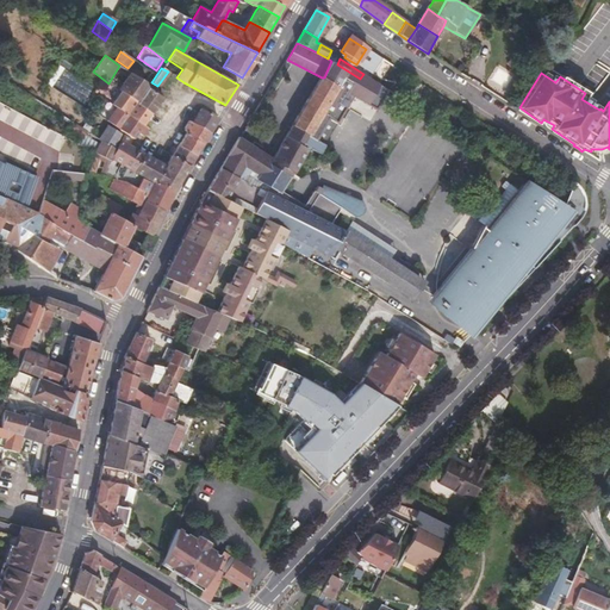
[(130,74),(119,91),(131,100),(150,113),(162,97),(145,87),(142,81),(130,74)]
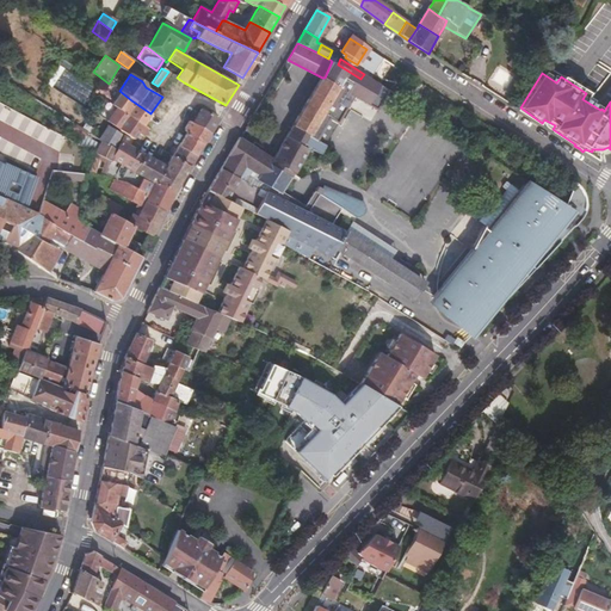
[(339,86),(325,78),(322,78),(276,161),(271,159),(271,160),(240,142),(213,190),(269,220),(289,232),(283,245),(310,259),(314,252),(333,263),(340,253),(409,298),(420,282),(337,228),(346,211),(349,205),(339,201),(338,202),(323,193),(320,192),(308,210),(283,196),(296,172),(298,173),(312,148),(306,144),(312,134),(313,135),(323,115),(333,119),(337,112),(335,109),(328,105),(339,86)]
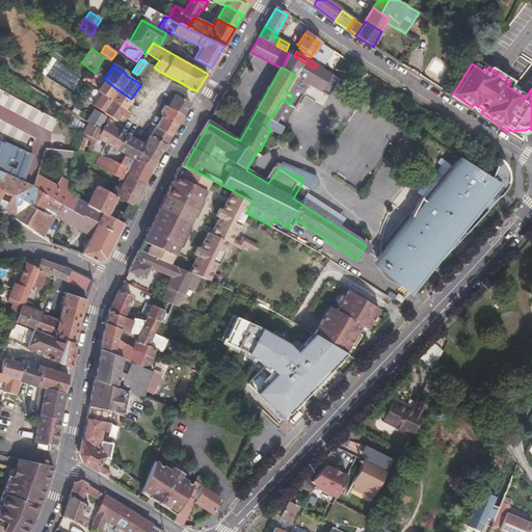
[(131,99),(114,87),(111,92),(114,95),(110,101),(124,109),(131,99)]
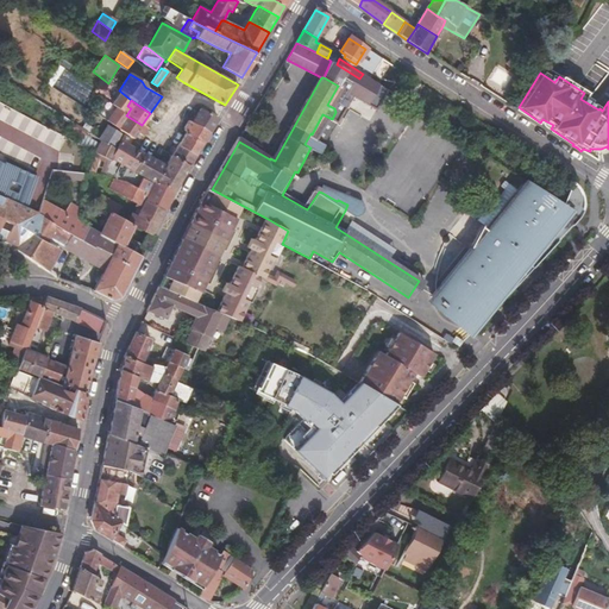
[(0,101),(0,117),(33,136),(39,124),(0,101)]
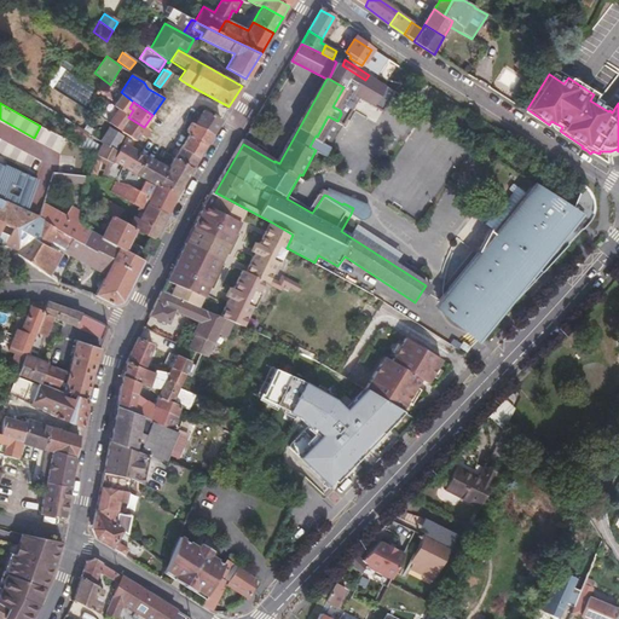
[(195,126),(212,136),(220,121),(204,110),(200,117),(195,126)]
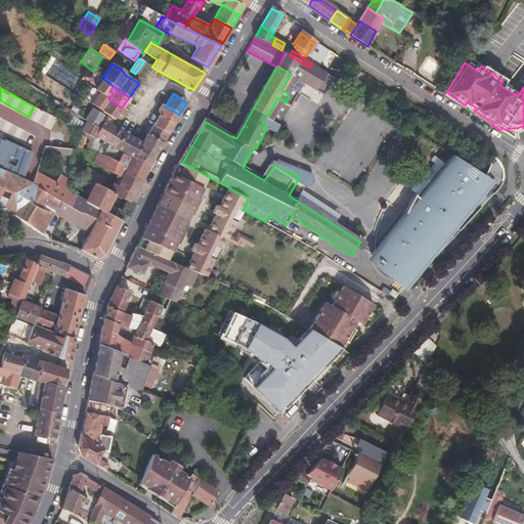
[(108,99),(102,110),(116,119),(119,116),(121,117),(126,110),(122,107),(108,99)]
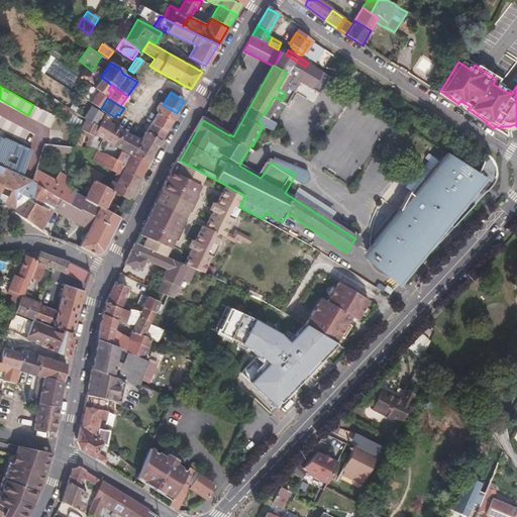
[(157,114),(171,123),(177,113),(163,105),(160,103),(156,109),(159,111),(157,114)]
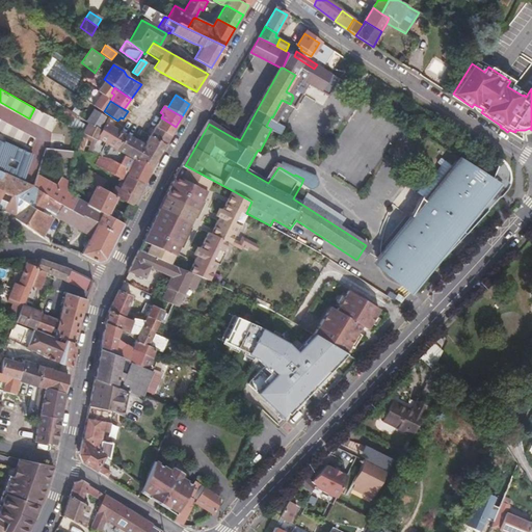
[(87,122),(89,123),(99,129),(107,116),(95,109),(87,122)]
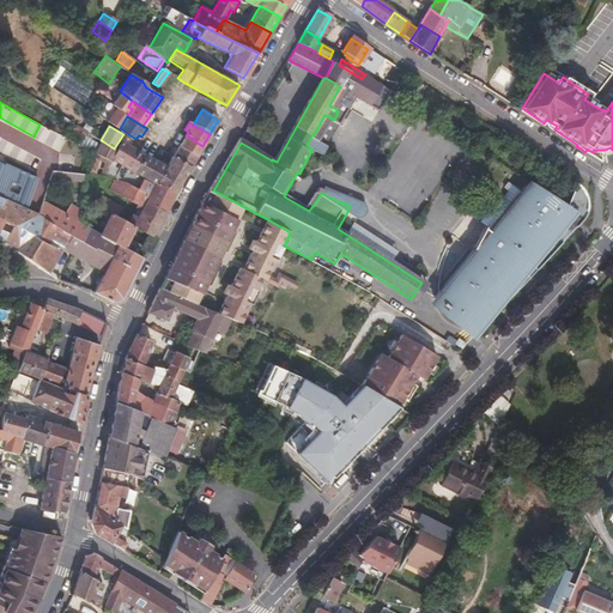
[(177,147),(195,158),(202,146),(186,135),(177,147)]
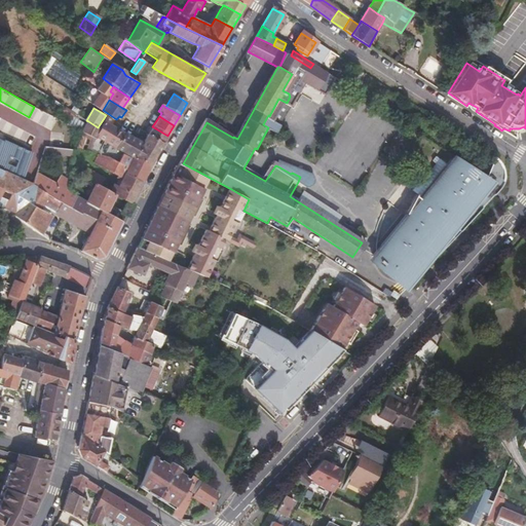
[(97,138),(115,147),(122,132),(112,125),(114,121),(109,117),(101,129),(97,138)]
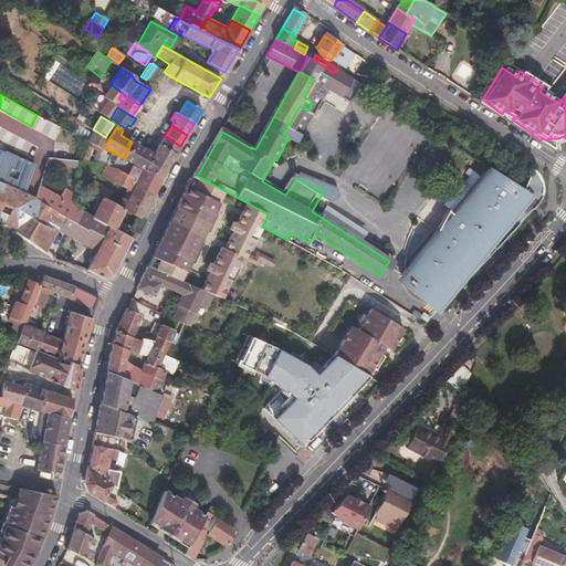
[(95,130),(88,142),(103,149),(104,148),(108,139),(105,137),(95,130)]
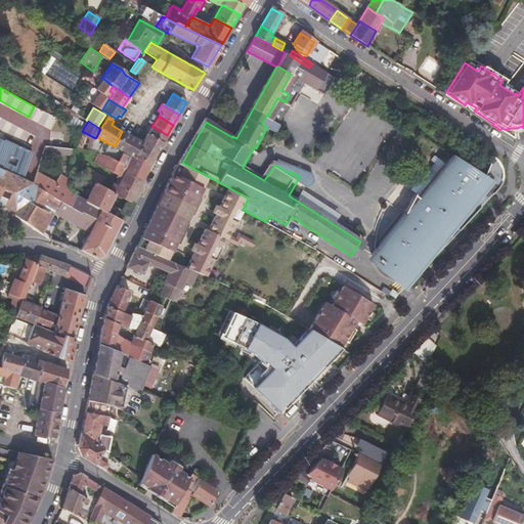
[(146,135),(161,145),(167,135),(151,126),(146,135)]
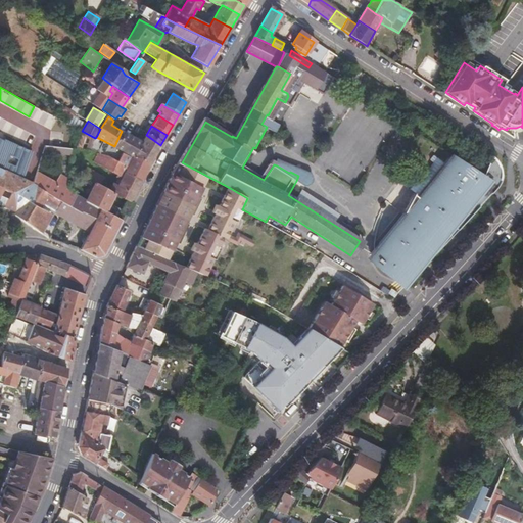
[(114,146),(120,148),(133,155),(149,163),(160,145),(146,135),(142,142),(122,131),(114,146)]
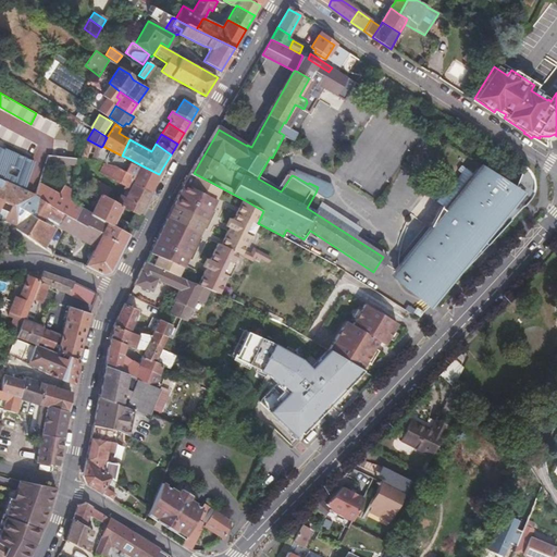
[(44,247),(46,248),(58,226),(64,215),(34,196),(33,195),(32,195),(29,194),(27,193),(25,193),(34,164),(32,161),(2,149),(1,149),(0,148),(0,218),(1,219),(44,247)]
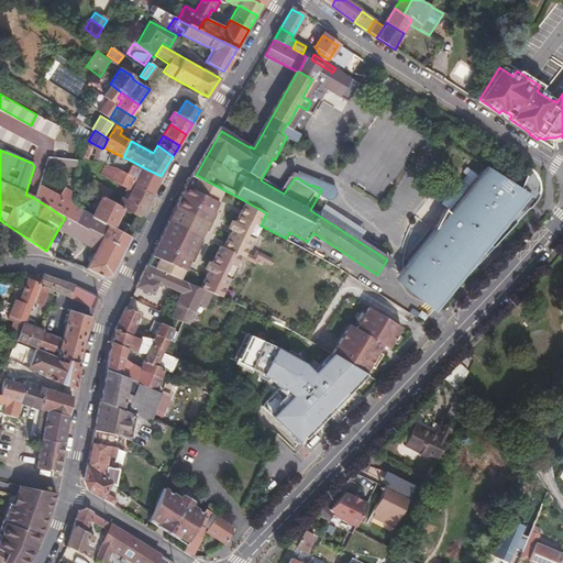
[(78,161),(66,159),(48,156),(48,163),(77,166),(78,161)]
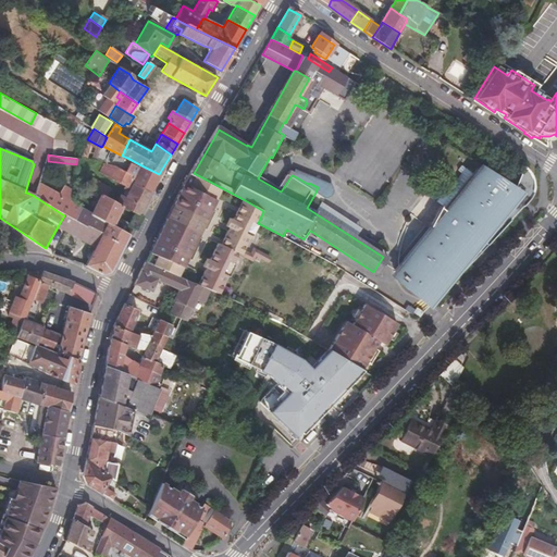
[(132,175),(130,180),(133,181),(141,165),(127,158),(121,169),(132,175)]
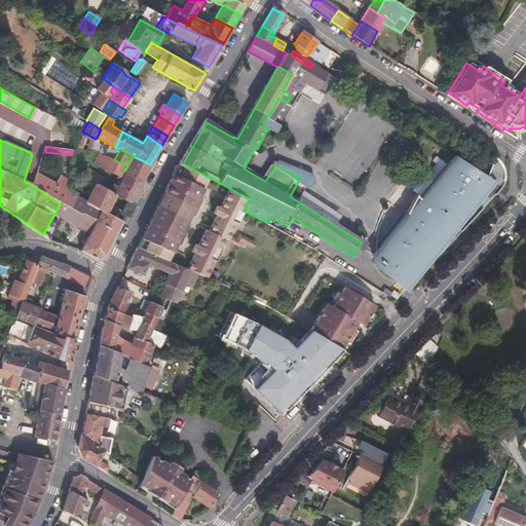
[(108,156),(99,154),(94,163),(118,178),(122,170),(124,165),(114,159),(108,156)]
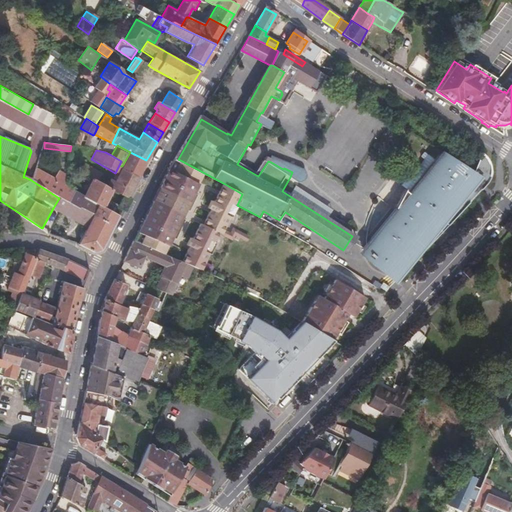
[(443,150),(410,191),(406,189),(396,208),(363,250),(400,280),(424,249),(425,250),(485,184),(487,182),(488,180),(489,176),(490,174),(491,173),(492,171),(492,168),(491,165),(490,164),(490,162),(489,160),(488,158),(486,155),(483,153),(481,151),(474,170),(443,150)]
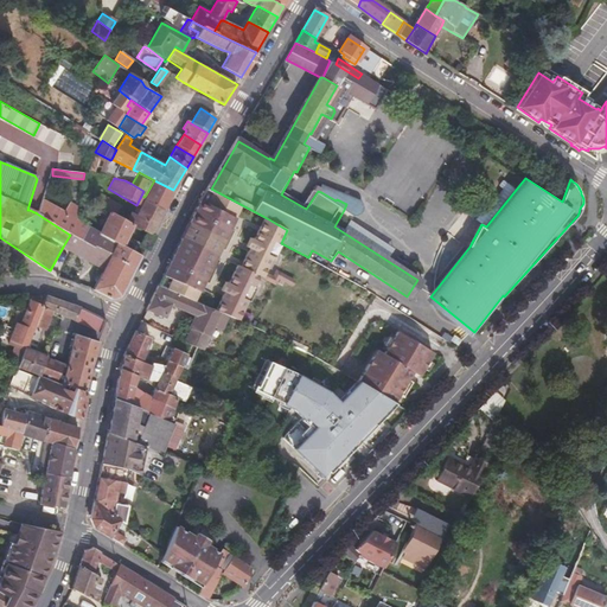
[(154,180),(145,197),(164,208),(173,190),(154,180)]
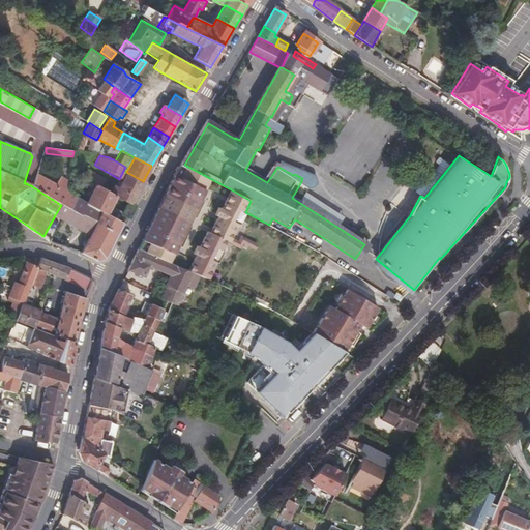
[(162,208),(213,234),(233,190),(184,165),(172,186),(162,208)]
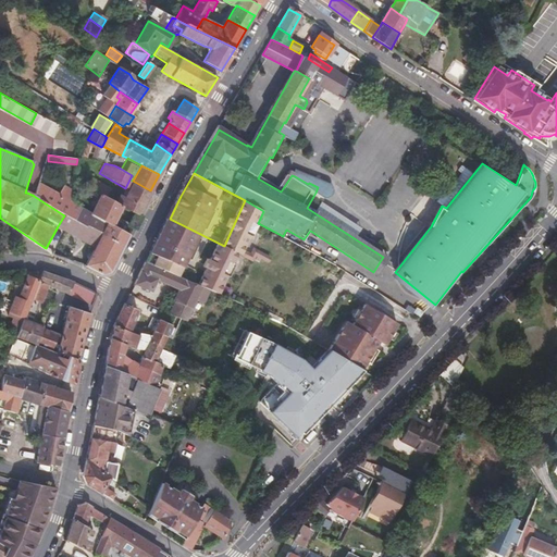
[(297,173),(295,176),(308,184),(309,183),(318,187),(316,193),(325,199),(329,199),(331,199),(333,198),(335,197),(336,193),(336,189),(333,186),(297,173)]
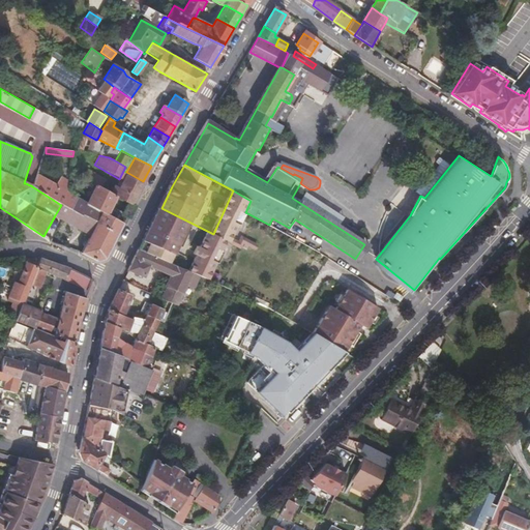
[(95,184),(100,187),(104,180),(88,171),(84,178),(95,184)]
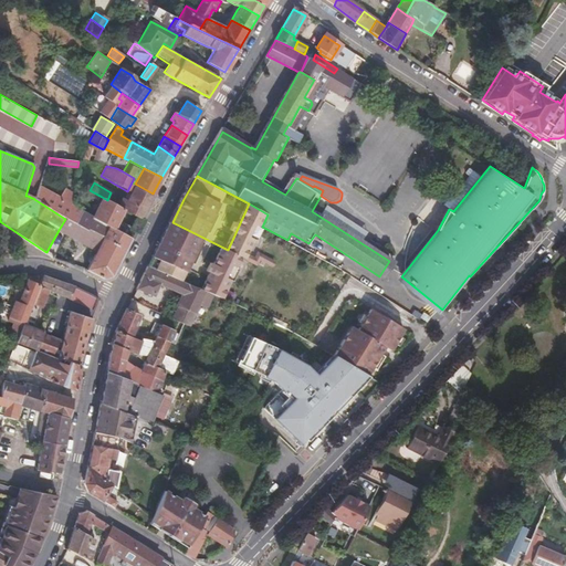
[(153,194),(135,184),(123,208),(140,218),(153,194)]
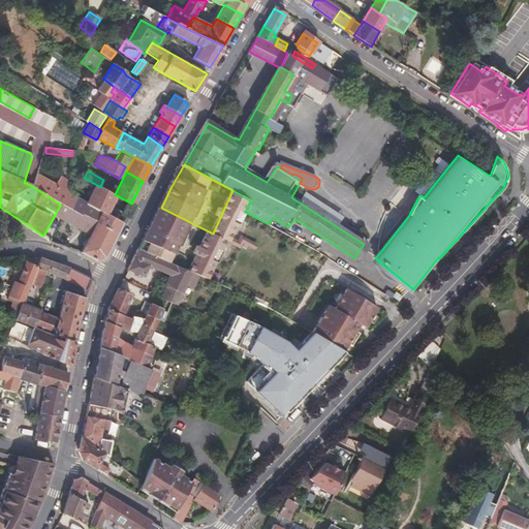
[(81,251),(97,261),(104,257),(122,222),(86,201),(67,191),(36,175),(35,178),(31,185),(32,186),(61,205),(81,215),(82,214),(96,222),(89,235),(81,251)]
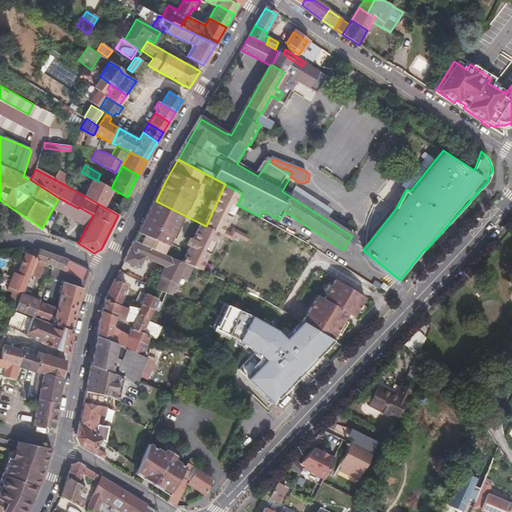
[(83,195),(118,215),(122,206),(110,200),(110,198),(107,196),(111,188),(97,181),(92,178),(83,195)]
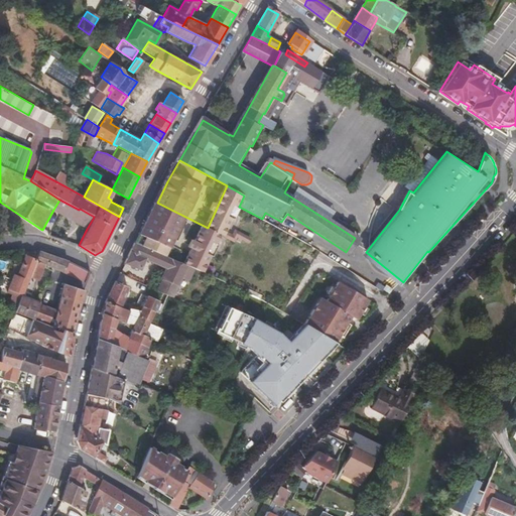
[(61,214),(87,229),(94,217),(80,209),(79,210),(59,200),(53,210),(61,214)]
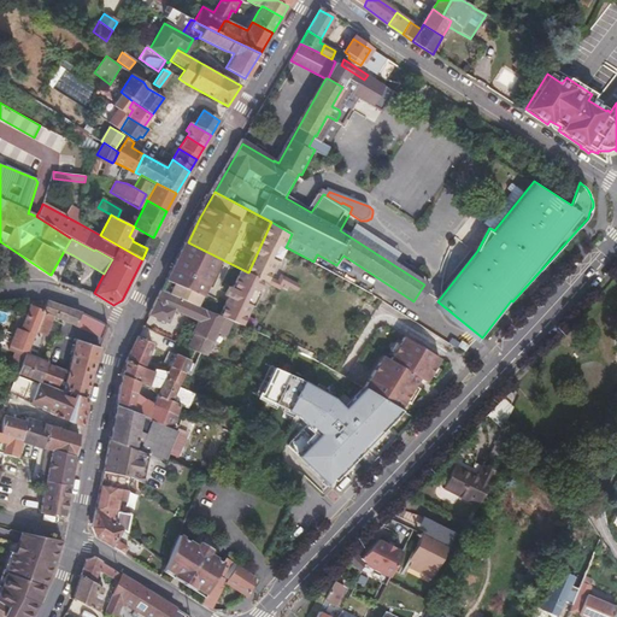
[(163,289),(227,318),(248,272),(188,242),(163,289)]
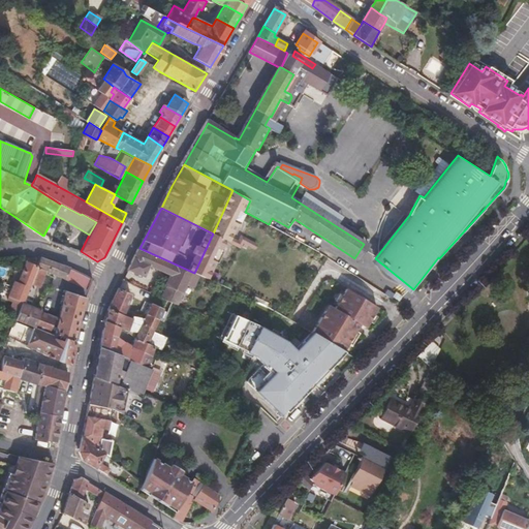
[(194,273),(139,248),(128,270),(143,277),(149,266),(170,276),(161,297),(178,304),(188,284),(194,286),(199,275),(194,273)]
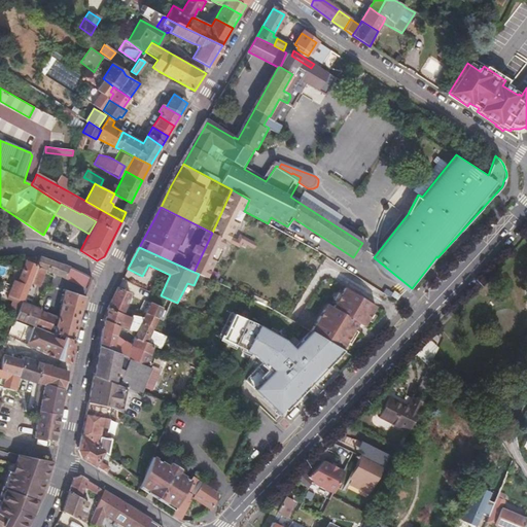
[(39,256),(35,256),(31,265),(25,261),(16,283),(13,281),(7,296),(9,297),(21,302),(29,282),(39,256)]
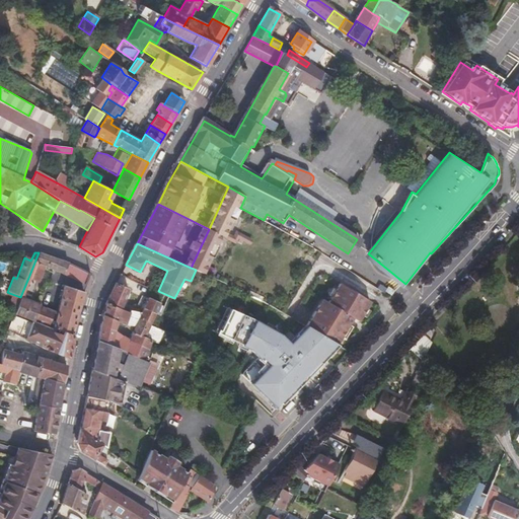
[(68,263),(39,252),(28,278),(38,282),(44,267),(63,275),(68,263)]
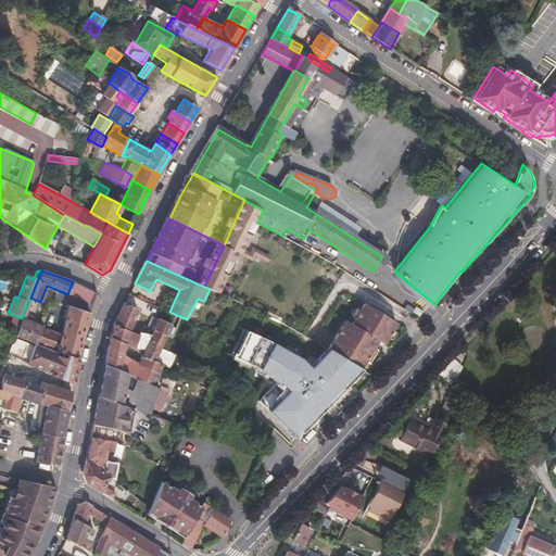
[(75,282),(73,281),(67,294),(92,304),(97,293),(75,282)]
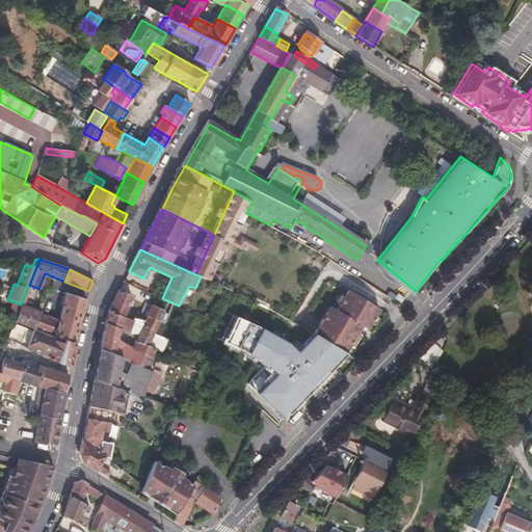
[(379,309),(349,290),(334,316),(328,313),(316,334),(346,351),(354,339),(357,341),(362,334),(357,330),(362,325),(368,328),(379,309)]
